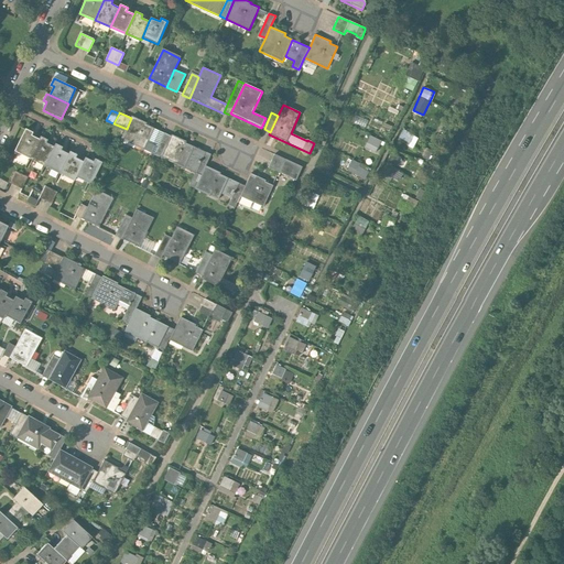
[(132,116),(131,118),(127,129),(121,139),(151,153),(154,145),(148,142),(154,128),(147,125),(148,122),(132,116)]
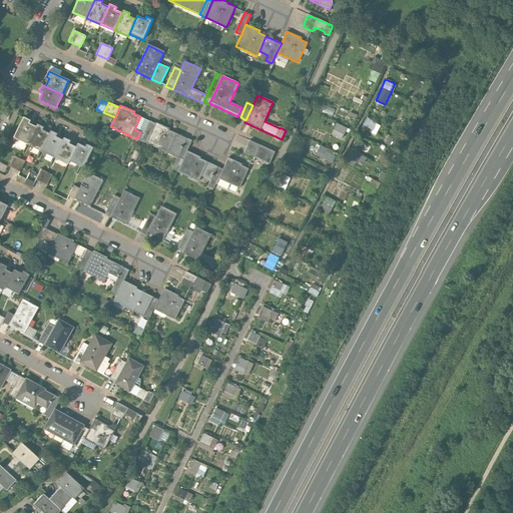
[(13,137),(27,143),(36,126),(29,122),(30,119),(24,116),(13,137)]
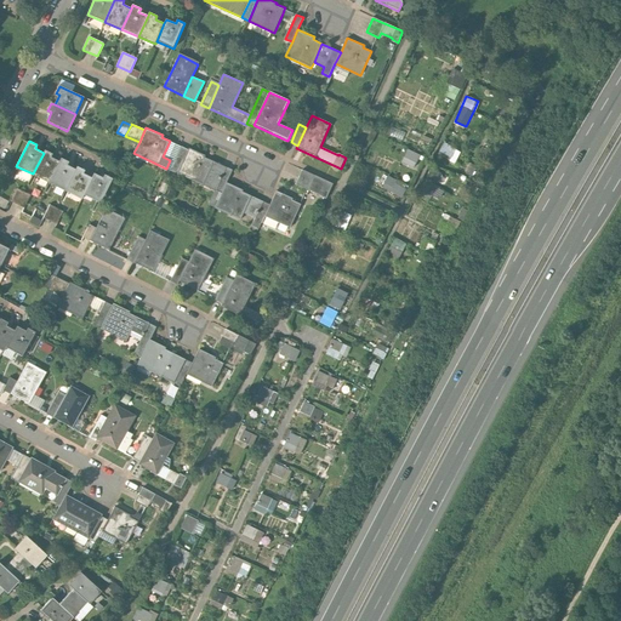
[(171,170),(178,174),(188,151),(181,147),(171,170)]
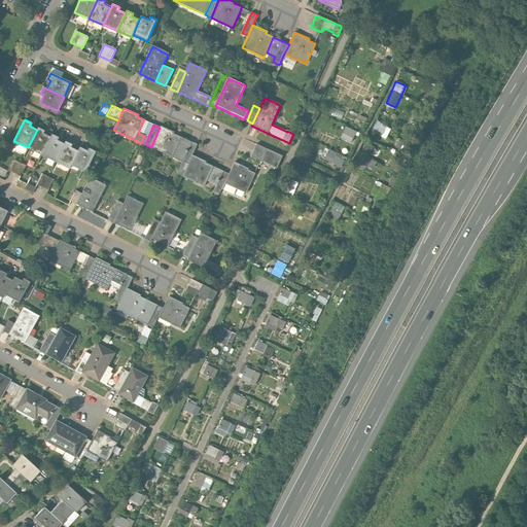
[(151,147),(173,157),(182,138),(174,134),(174,132),(161,126),(160,128),(151,147)]
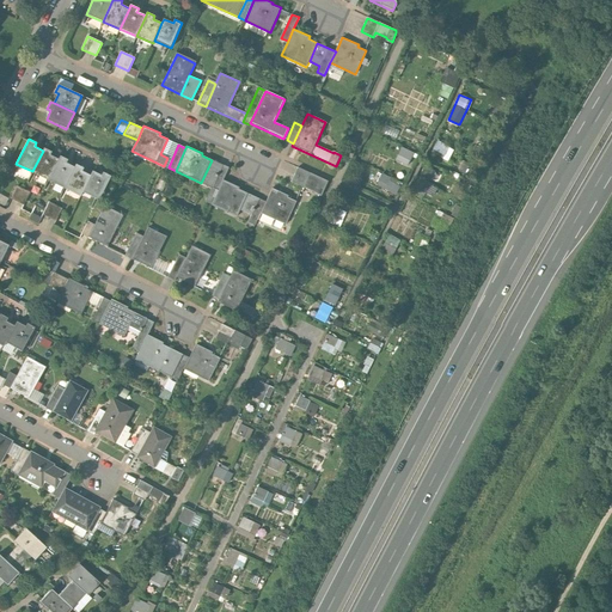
[(44,147),(43,151),(32,171),(48,179),(59,159),(50,154),(51,151),(44,147)]
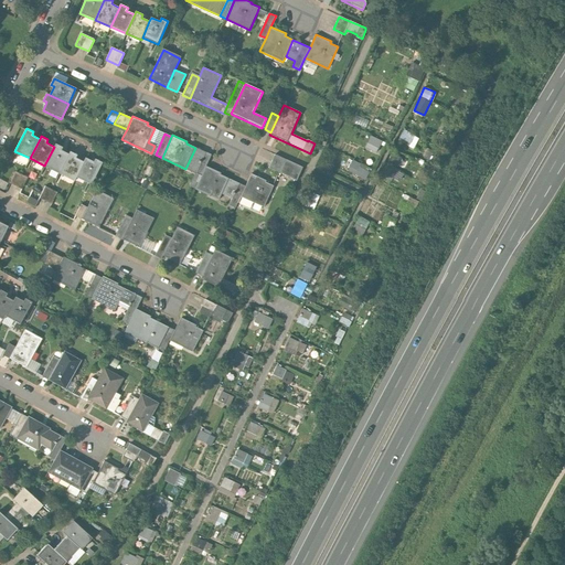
[(370,136),(366,148),(377,150),(381,139),(370,136)]
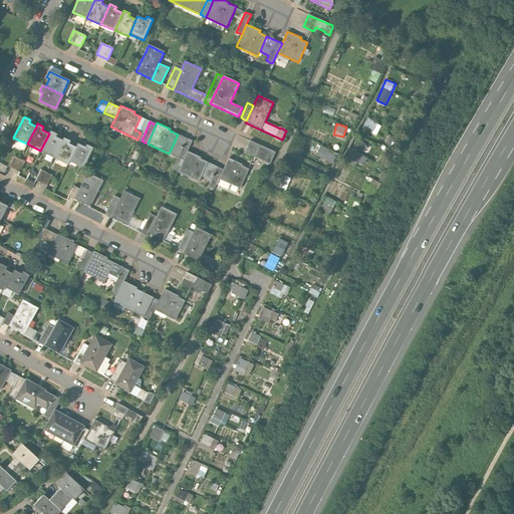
[(40,151),(54,158),(62,141),(55,137),(57,134),(50,131),(49,134),(40,151)]
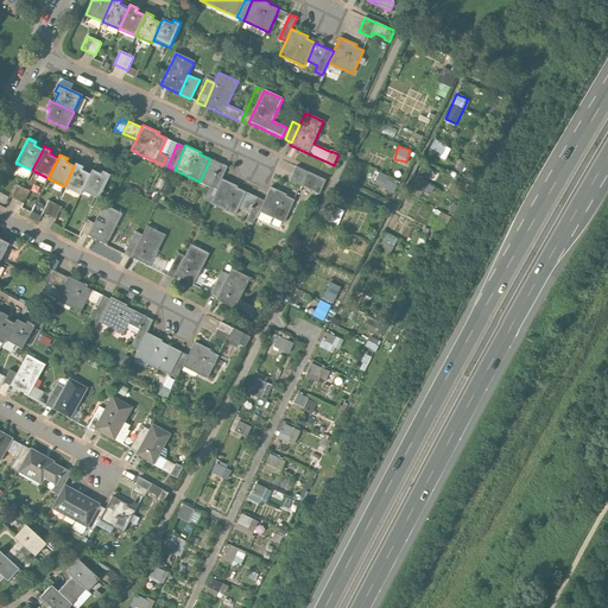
[(200,182),(211,187),(221,164),(210,159),(200,182)]
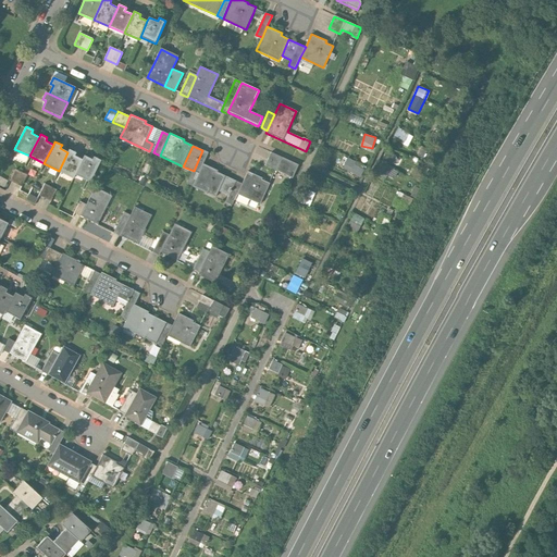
[(73,178),(75,174),(83,159),(75,156),(76,152),(70,149),(67,152),(59,171),(73,178)]
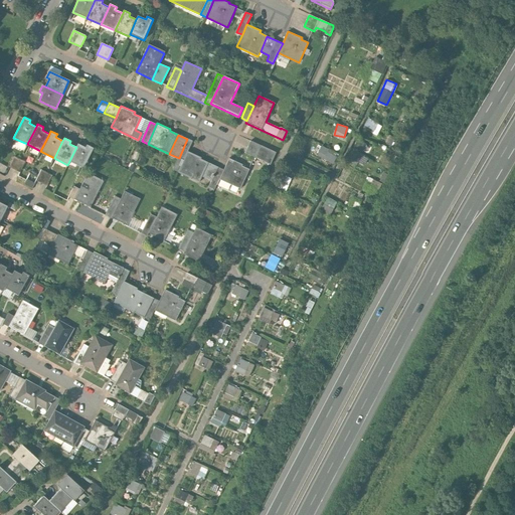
[(187,139),(179,158),(184,161),(188,152),(193,141),(187,139)]
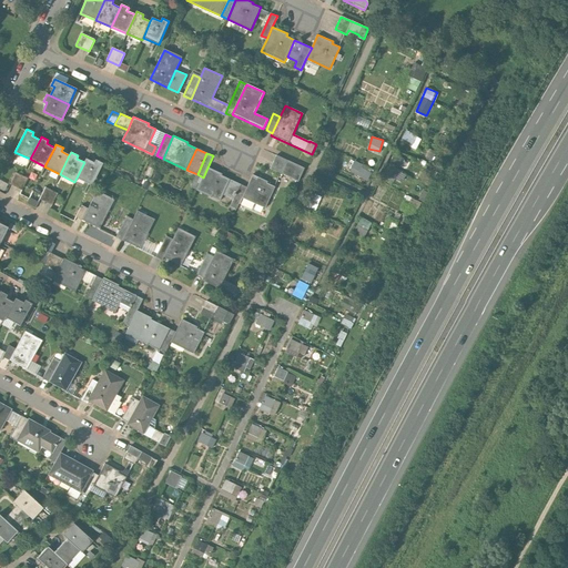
[(304,169),(276,155),(271,169),(298,182),(304,169)]
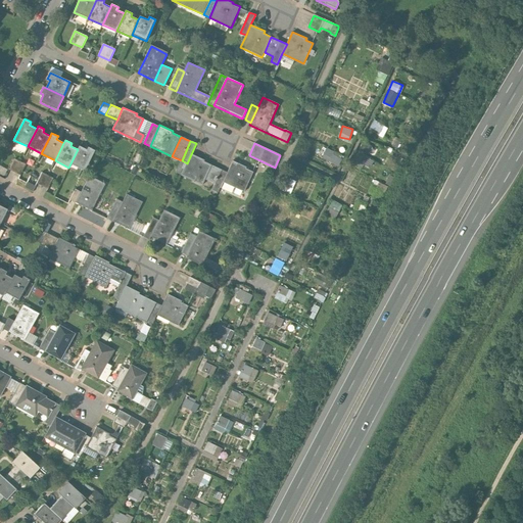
[(80,146),(78,149),(70,163),(85,171),(95,150),(89,147),(87,150),(80,146)]
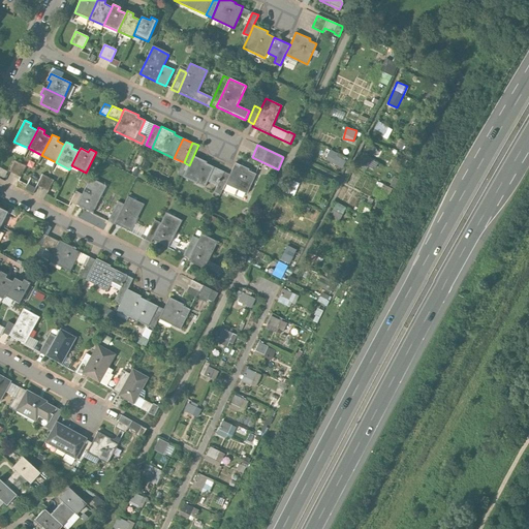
[(360,155),(356,165),(368,168),(371,158),(360,155)]
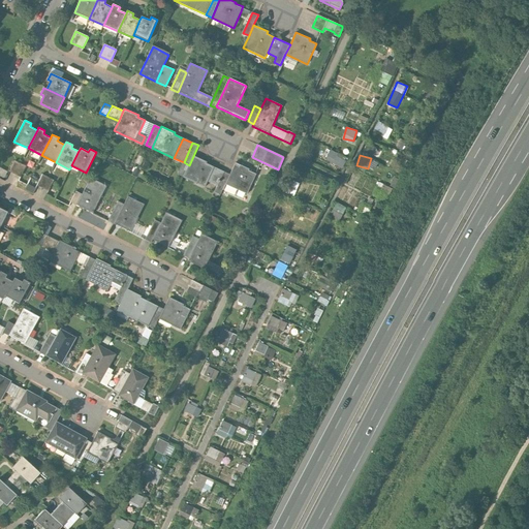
[(205,187),(208,182),(214,167),(206,163),(207,162),(193,156),(189,165),(183,178),(205,187)]
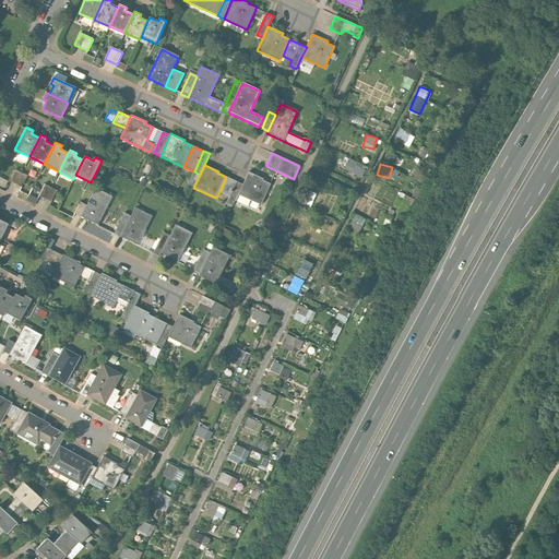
[(15,169),(10,181),(22,188),(27,176),(15,169)]
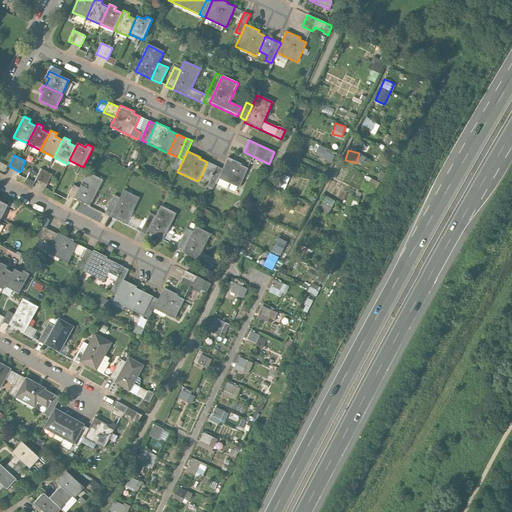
[(177,172),(183,160),(178,157),(172,169),(177,172)]
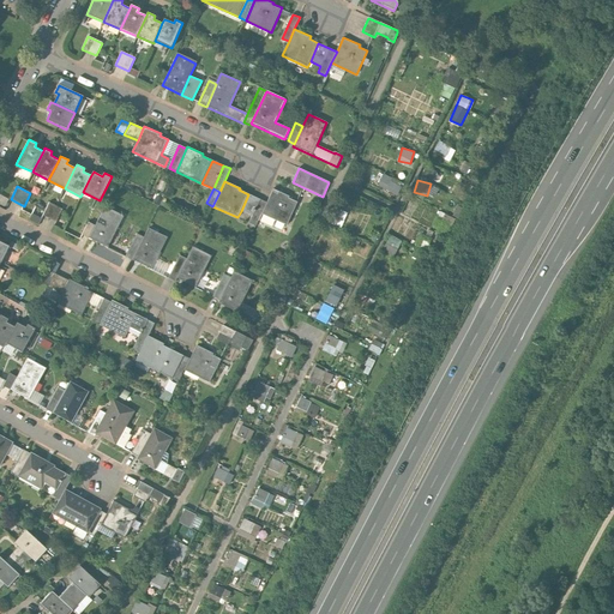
[(274,188),(268,203),(262,214),(287,226),(298,203),(289,198),(289,197),(274,188)]
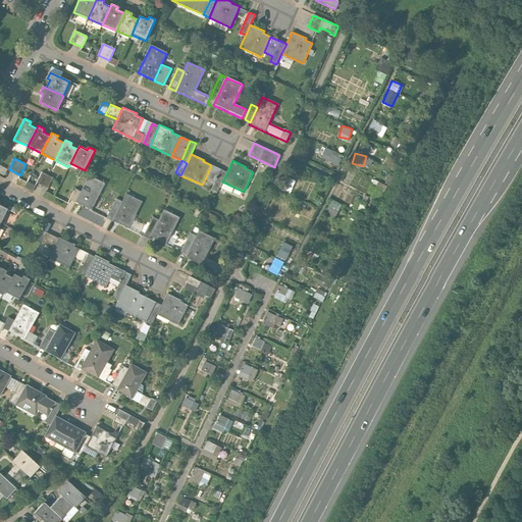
[(217,193),(222,181),(227,172),(211,165),(205,179),(214,184),(211,190),(217,193)]
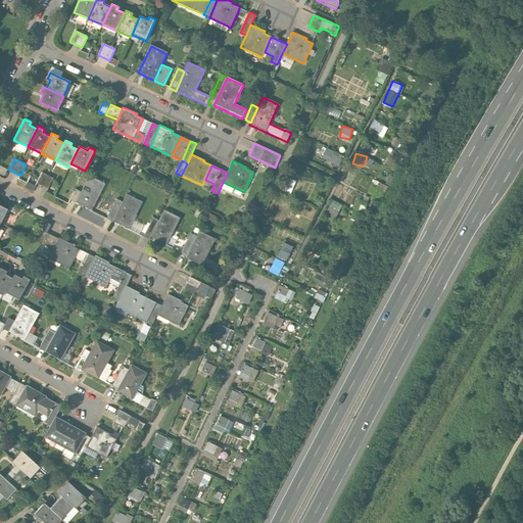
[(42,173),(37,183),(47,189),(53,178),(42,173)]
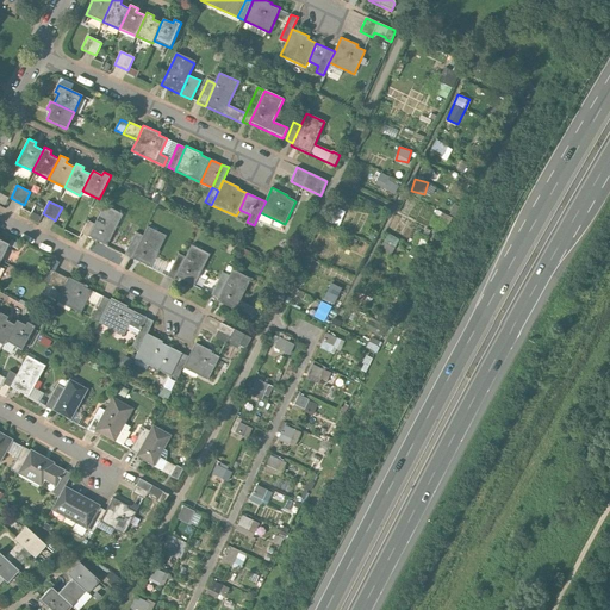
[(341,204),(335,221),(343,224),(349,207),(341,204)]
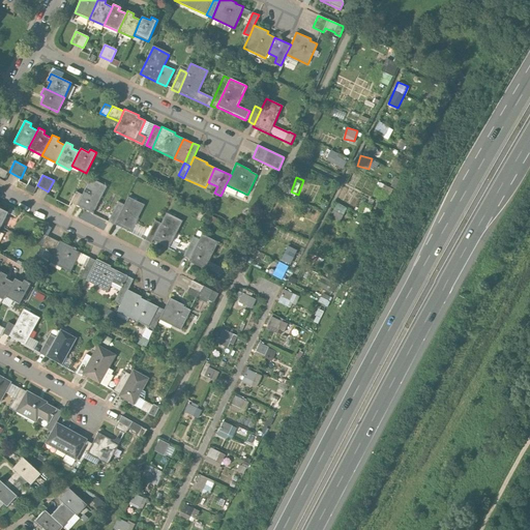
[(106,186),(90,179),(83,195),(77,206),(92,213),(106,186)]
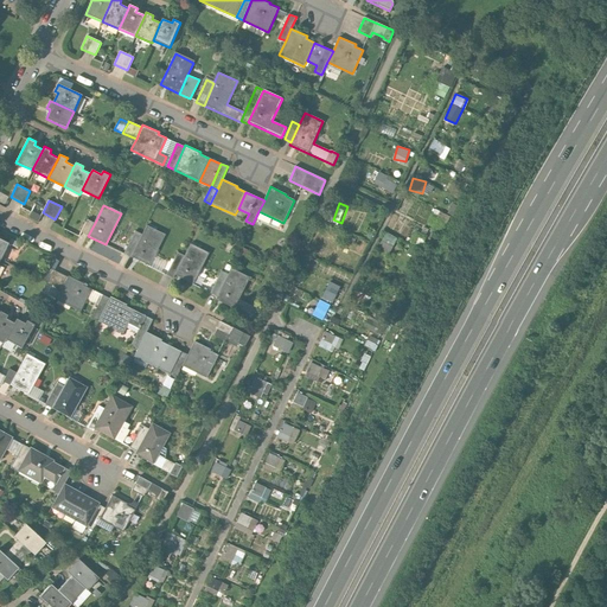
[(38,222),(40,216),(32,211),(30,217),(38,222)]
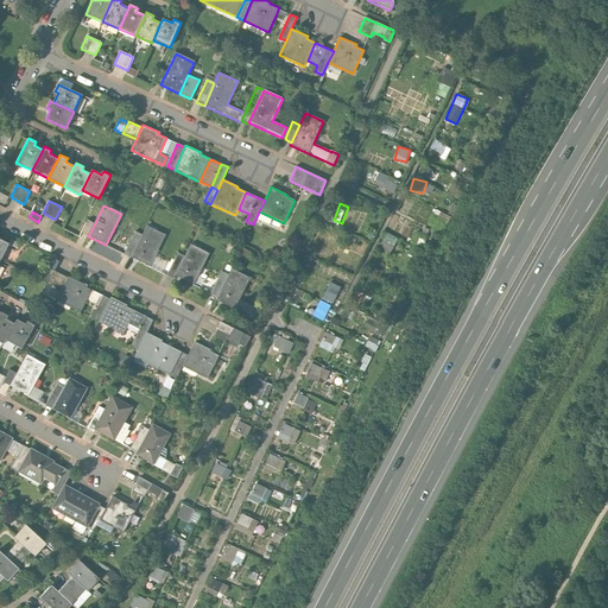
[(81,233),(88,236),(95,223),(88,220),(81,233)]
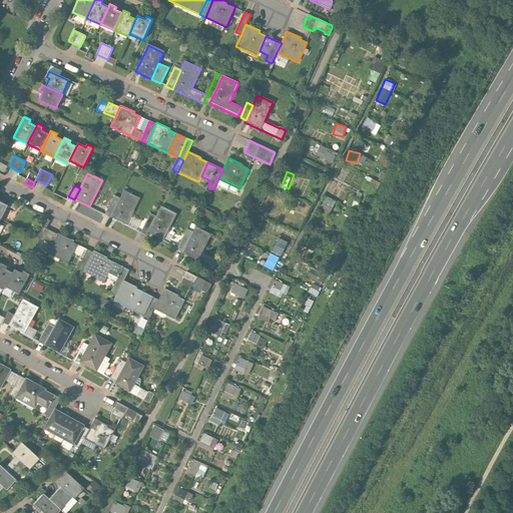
[(139,199),(124,191),(120,198),(110,217),(125,225),(139,199)]
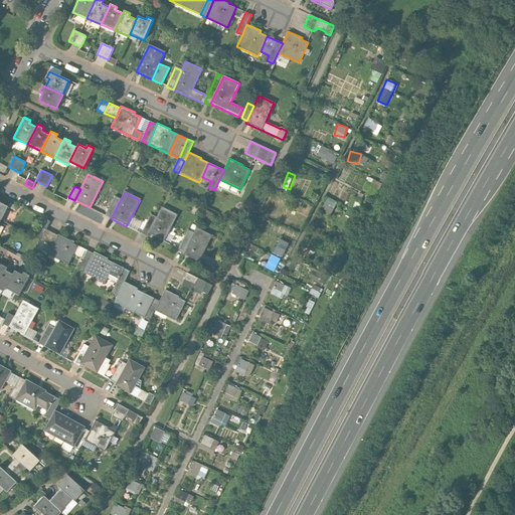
[(106,215),(111,218),(121,199),(115,196),(106,215)]
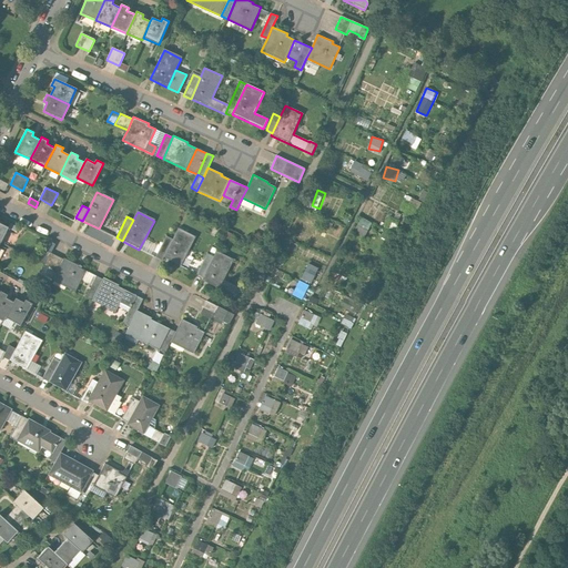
[(194,237),(178,229),(172,240),(163,257),(180,265),(194,237)]
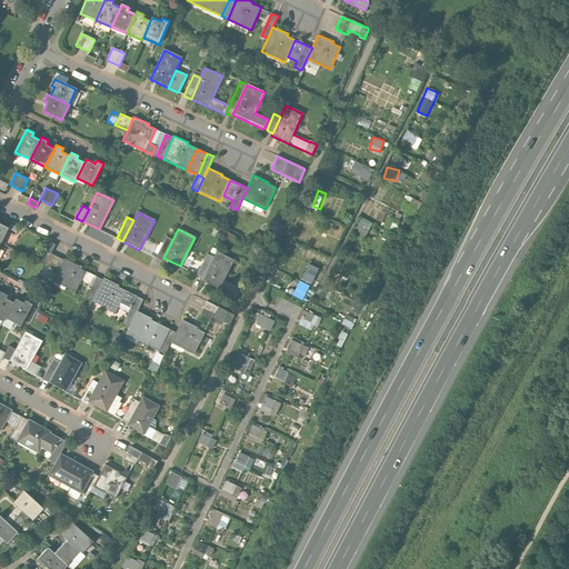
[(162,261),(163,258),(172,240),(167,237),(156,258),(162,261)]
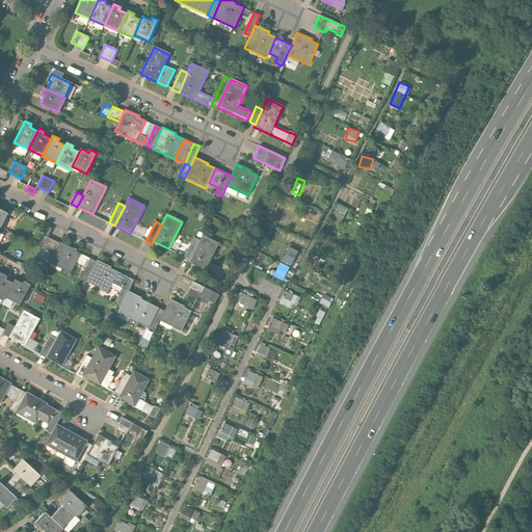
[(34,244),(54,255),(59,243),(48,237),(52,229),(45,224),(34,244)]
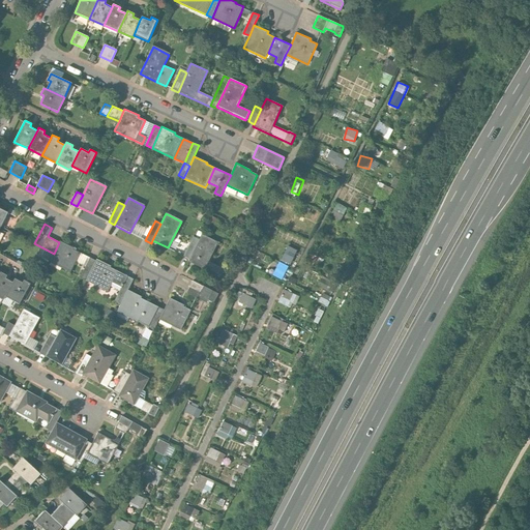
[(217,242),(202,234),(199,240),(189,260),(188,262),(204,269),(208,261),(217,242)]
